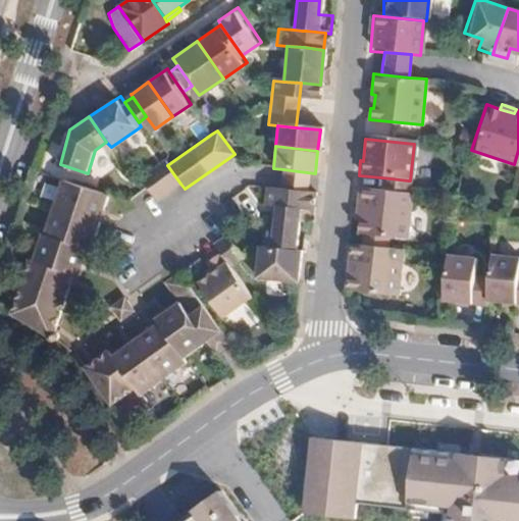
[(156,202),(180,184),(167,165),(164,160),(139,178),(145,187),(156,202)]
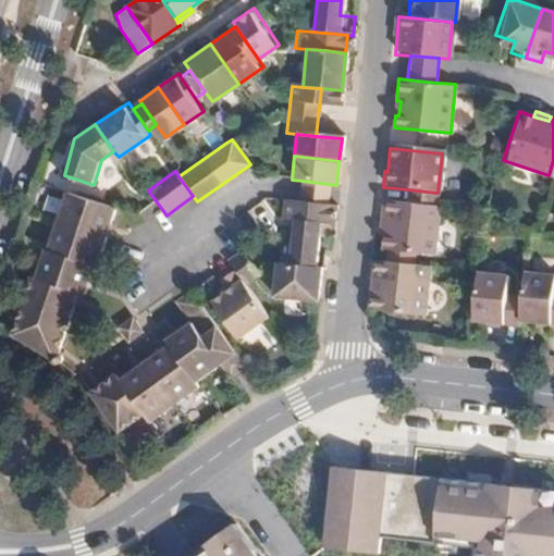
[(300,201),(325,205),(327,196),(328,184),(303,181),(302,193),(300,201)]
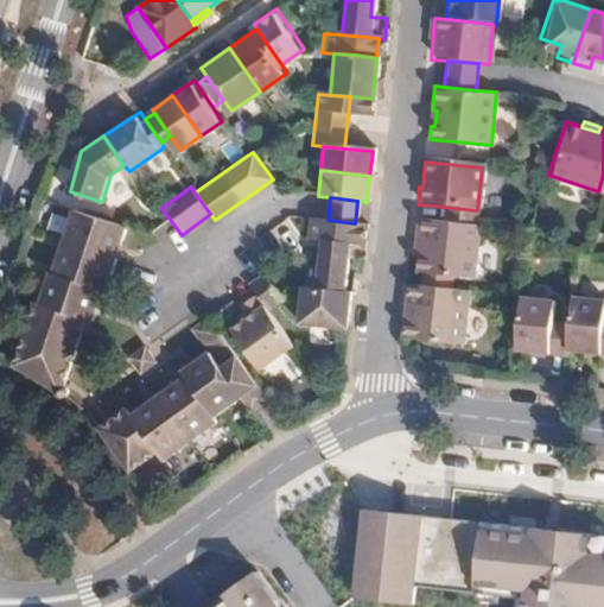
[(444,207),(442,225),(472,228),(475,210),(444,207)]
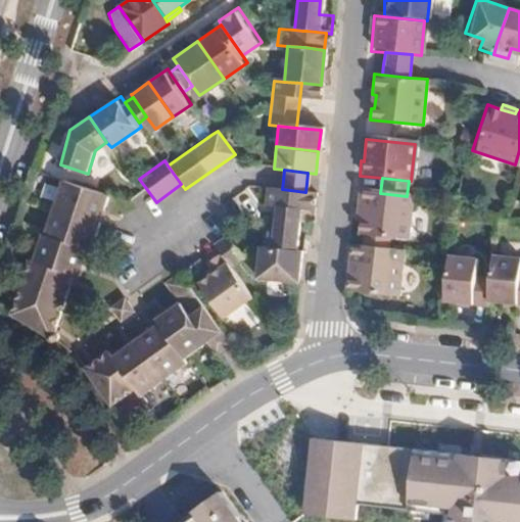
[(104,195),(58,181),(50,206),(95,222),(104,195)]
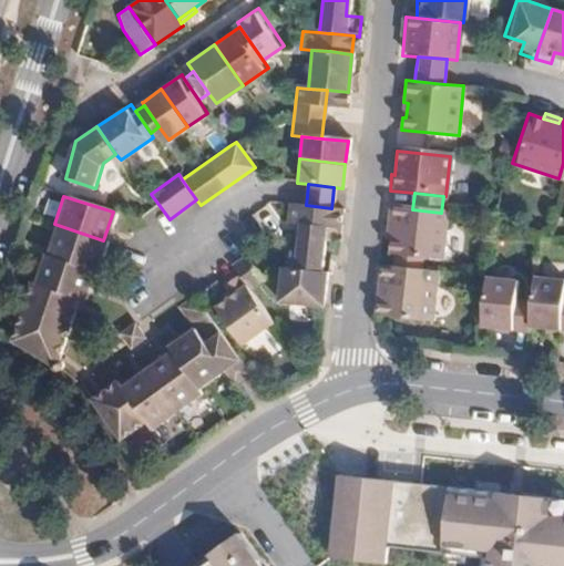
[(287,220),(299,222),(295,268),(320,270),(324,228),(338,229),(340,208),(331,208),(306,205),(288,204),(287,220)]
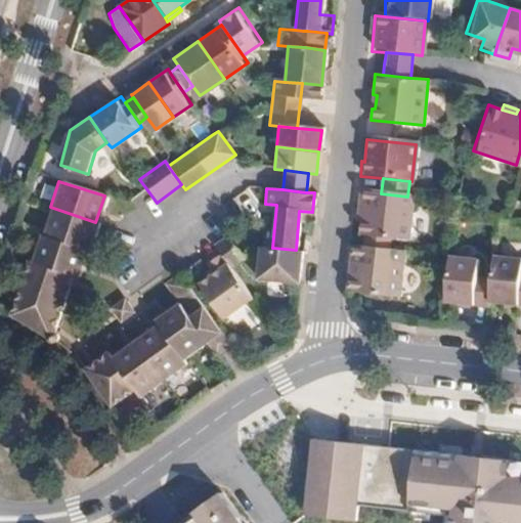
[(361,209),(360,223),(359,237),(363,237),(389,241),(407,242),(411,197),(407,197),(381,193),(358,191),(357,208),(361,209)]
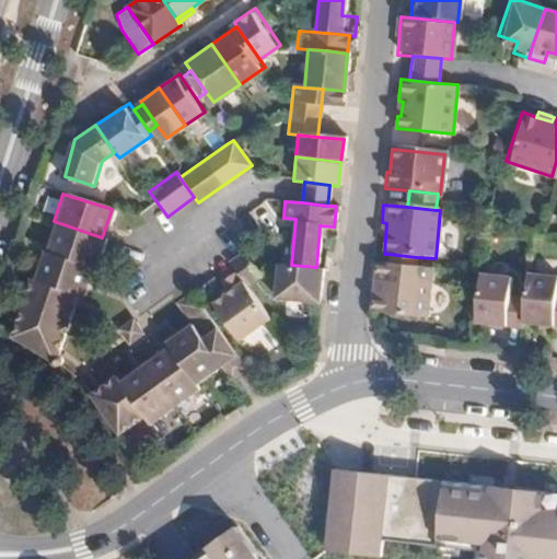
[(54,221),(45,251),(91,265),(93,266),(102,237),(54,221)]
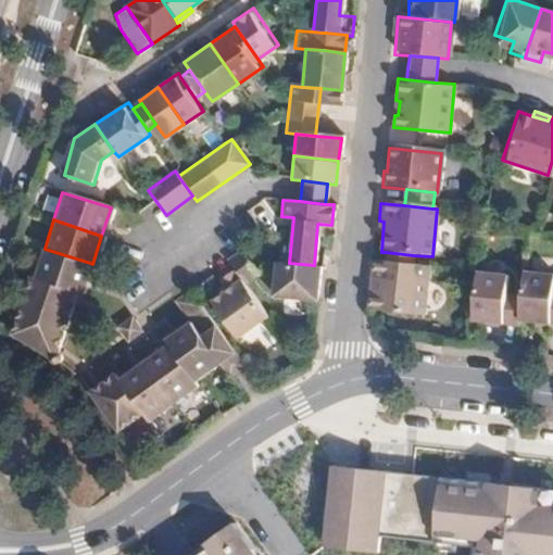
[(32,278),(61,288),(75,292),(79,294),(90,263),(45,249),(41,248),(40,251),(32,278)]
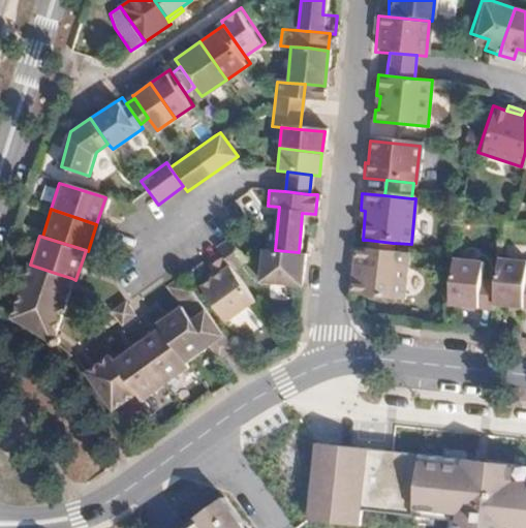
[(366,251),(392,254),(393,243),(367,240),(366,251)]
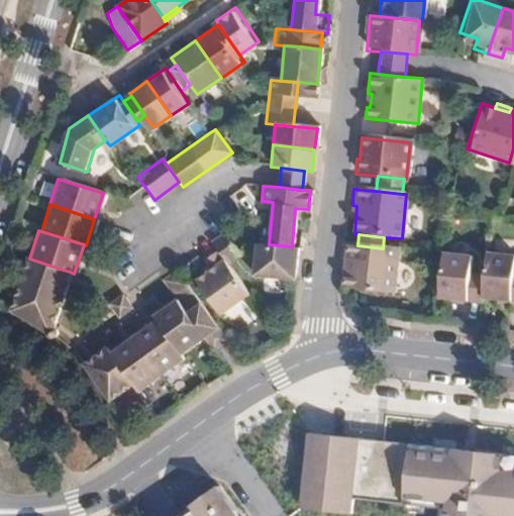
[(223,258),(226,262),(239,252),(230,239),(217,249),(223,258)]
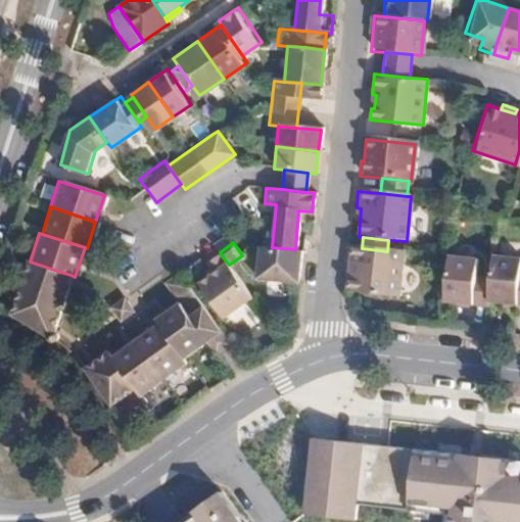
[(295,249),(272,247),(260,246),(256,278),(297,281),(300,250),(295,249)]
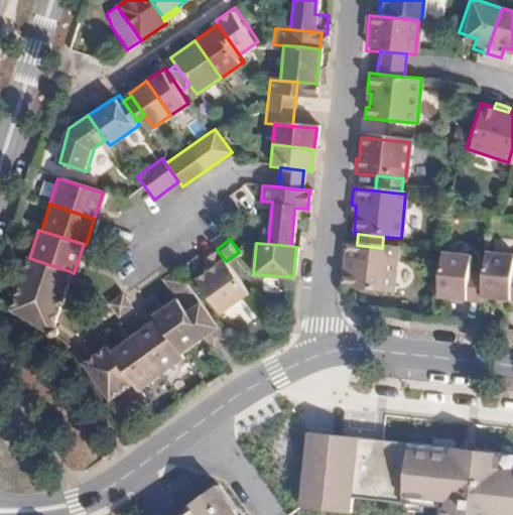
[(342,273),(341,289),(393,294),(398,249),(382,248),(357,245),(346,243),(344,259),(348,260),(347,273),(342,273)]
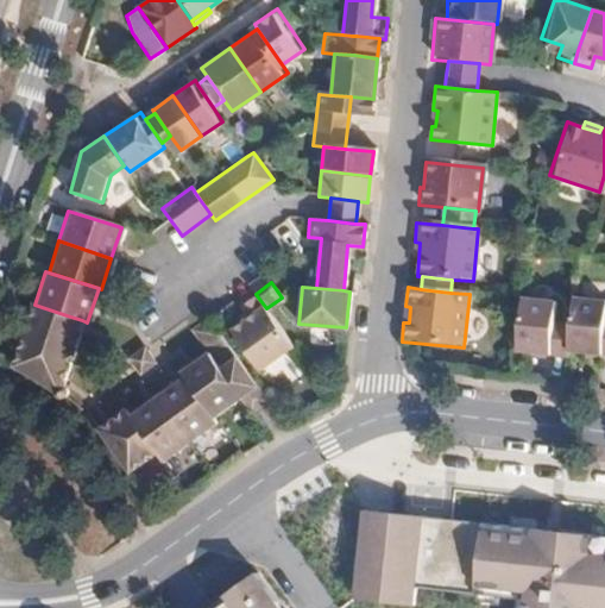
[(569,350),(604,355),(604,343),(604,301),(575,299),(572,326),(569,350)]
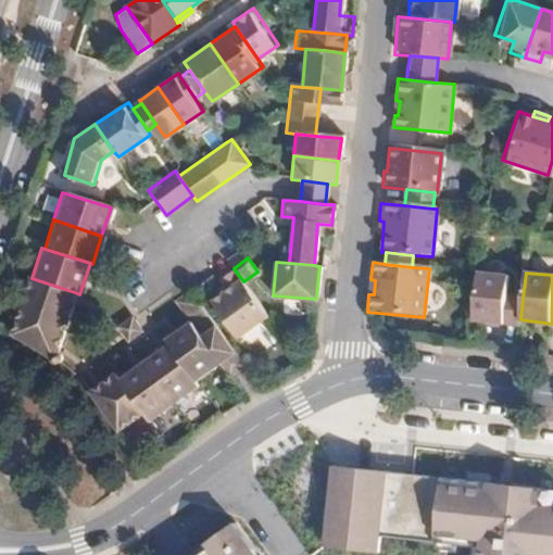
[(474,320),(504,324),(507,295),(510,277),(479,274),(474,320)]
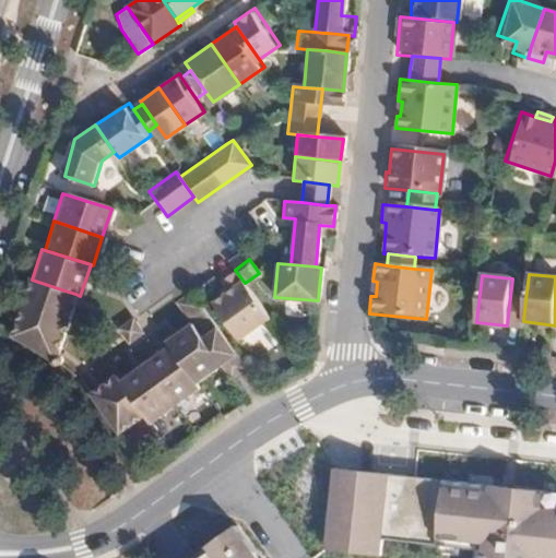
[(27,279),(19,307),(67,323),(71,307),(73,303),(75,294),(61,289),(32,280),(27,279)]
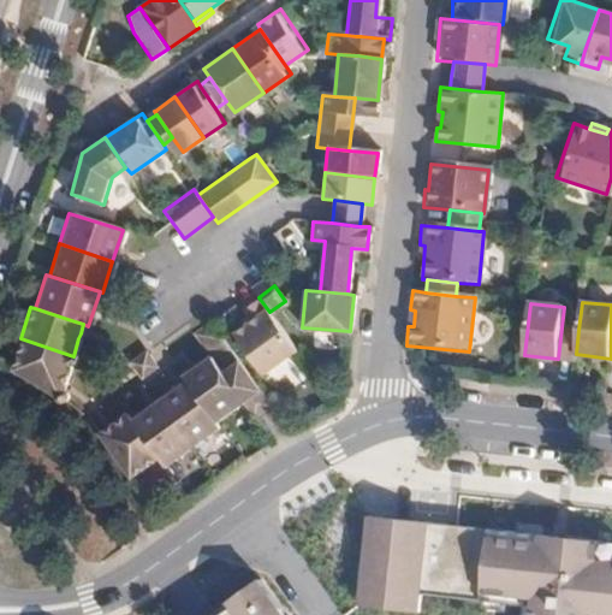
[(271,382),(297,361),(303,358),(269,312),(266,307),(250,318),(259,329),(241,342),(253,358),(271,382)]
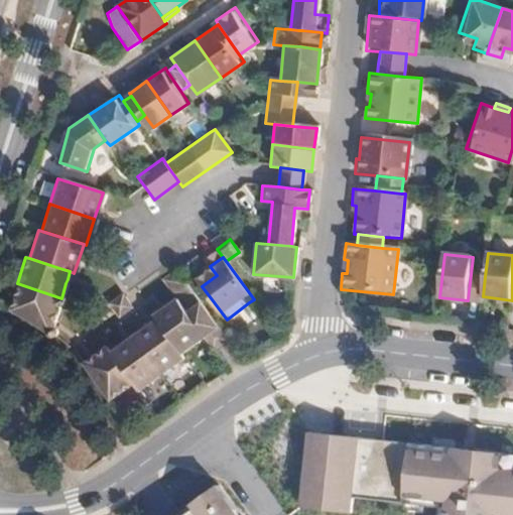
[(226,338),(196,297),(175,270),(173,267),(160,276),(173,295),(174,297),(202,336),(211,348),(226,338)]
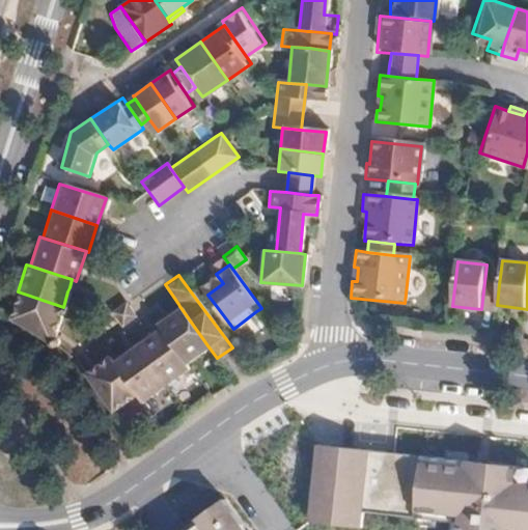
[(72,279),(70,287),(67,291),(73,294),(74,290),(76,281),(72,279)]
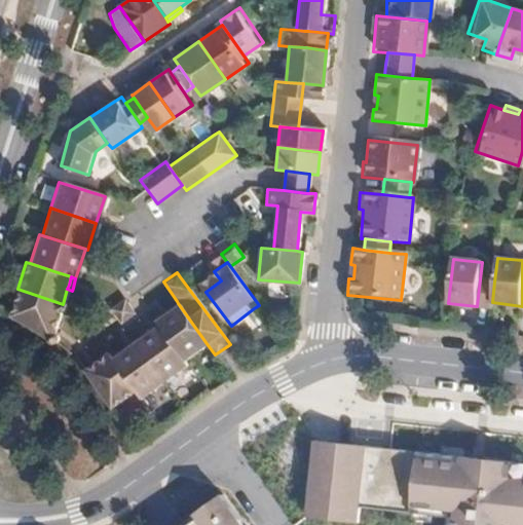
[(494,282),(480,279),(477,306),(491,308),(492,302),(494,282)]
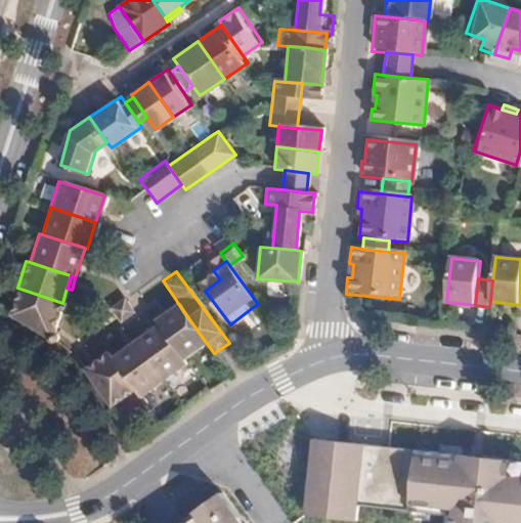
[(17,288),(8,316),(23,323),(34,330),(37,334),(38,335),(41,338),(44,340),(48,340),(50,342),(53,339),(54,337),(54,335),(53,332),(62,303),(17,288)]
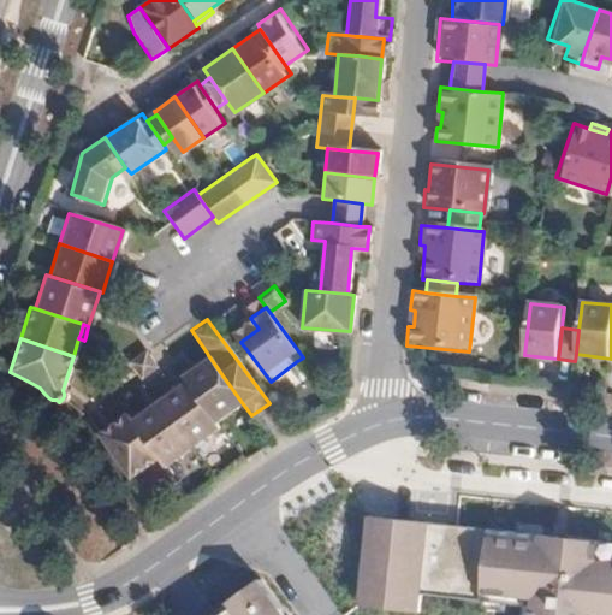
[(146,349),(131,360),(141,372),(154,362),(146,349)]
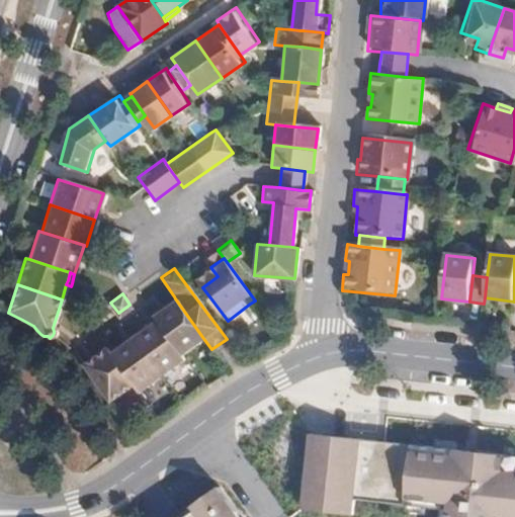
[(202,337),(175,298),(163,307),(152,315),(156,320),(180,353),(202,337)]
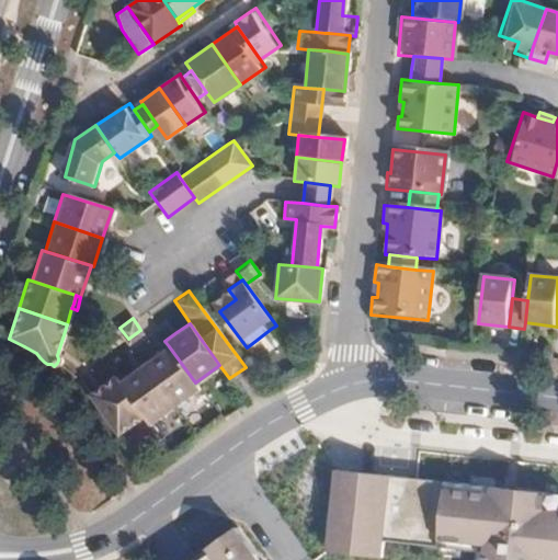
[(161,336),(164,341),(177,332),(174,328),(161,336)]
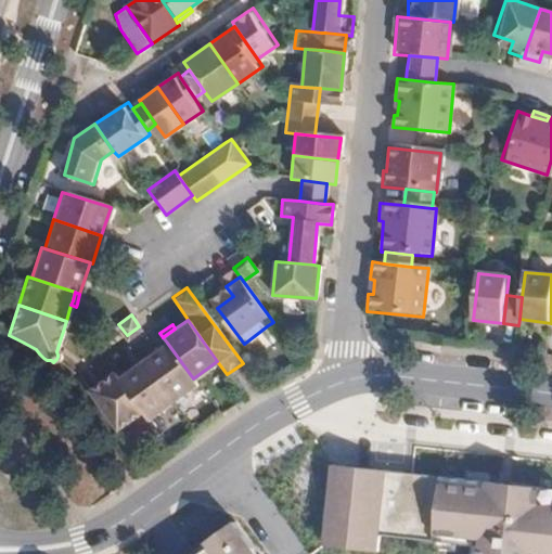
[(170,400),(195,382),(193,378),(167,343),(142,360),(155,378),(170,400)]
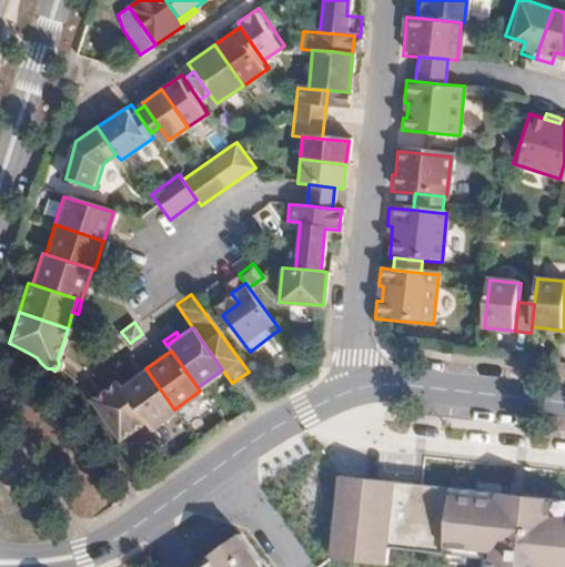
[(145,368),(123,384),(122,384),(118,383),(143,419),(149,427),(174,409),(159,387),(145,368)]
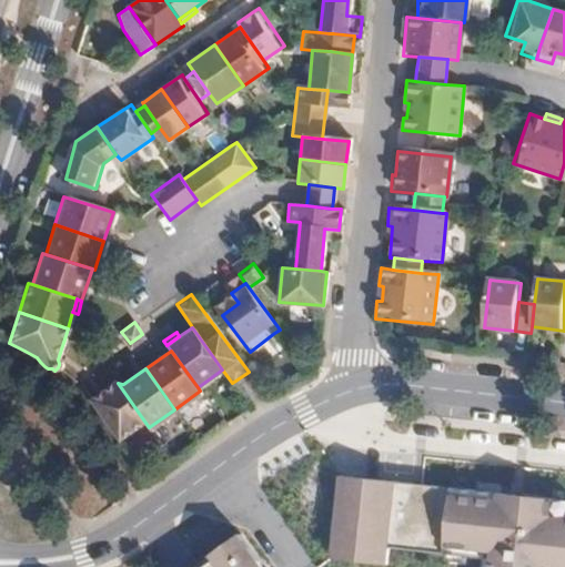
[(115,380),(111,382),(87,400),(103,419),(117,438),(143,419),(118,383),(115,380)]
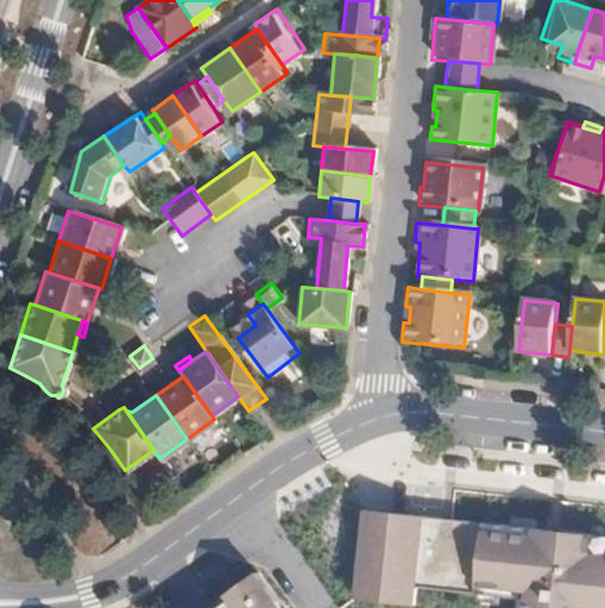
[(604,607),(604,534),(360,509),(350,601),(413,607),(414,584),(516,600),(515,607),(604,607)]
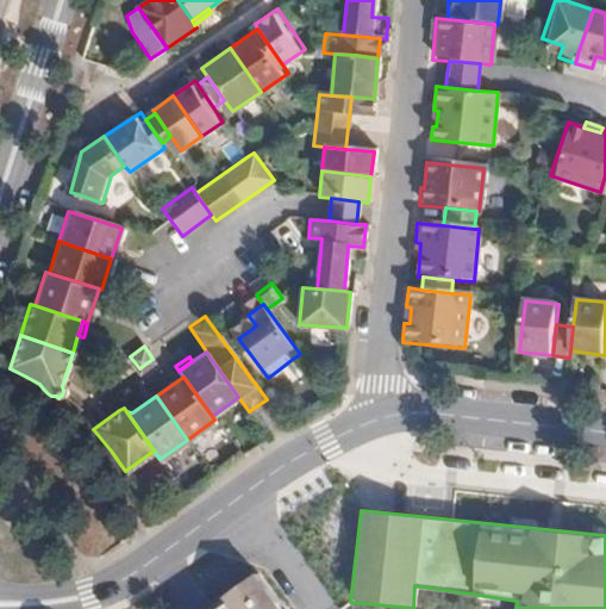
[(281,608),(256,570),(219,594),(225,603),(216,608),(281,608)]
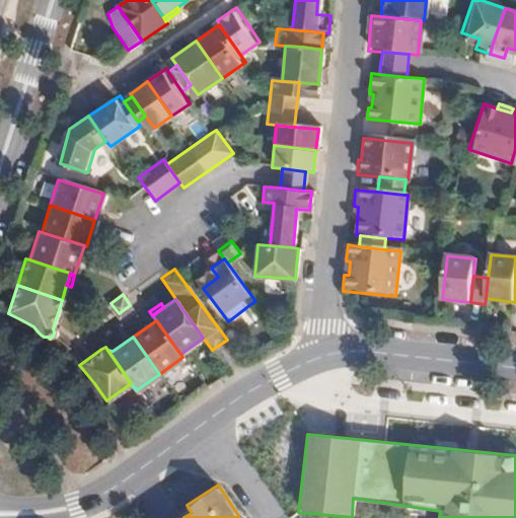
All buildings are outlined.
